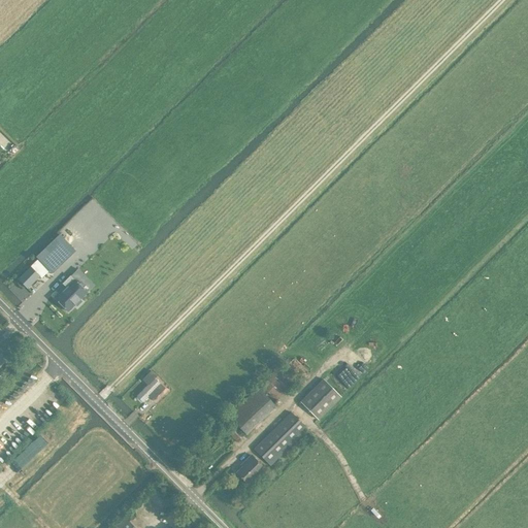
[(60,235),(36,257),(51,272),(74,251),(60,235)]
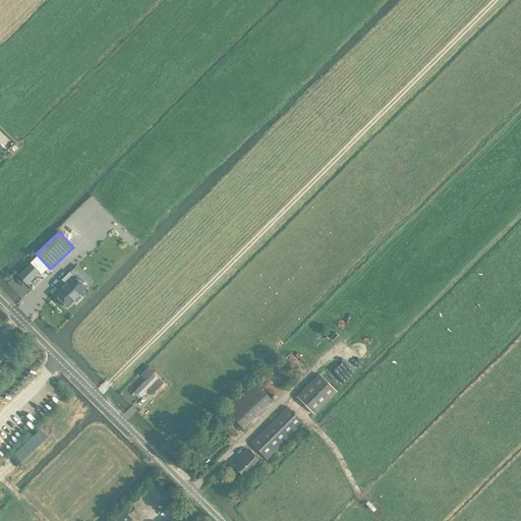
[(40,273),(41,275),(48,268),(37,256),(18,276),(27,285),(40,273)]
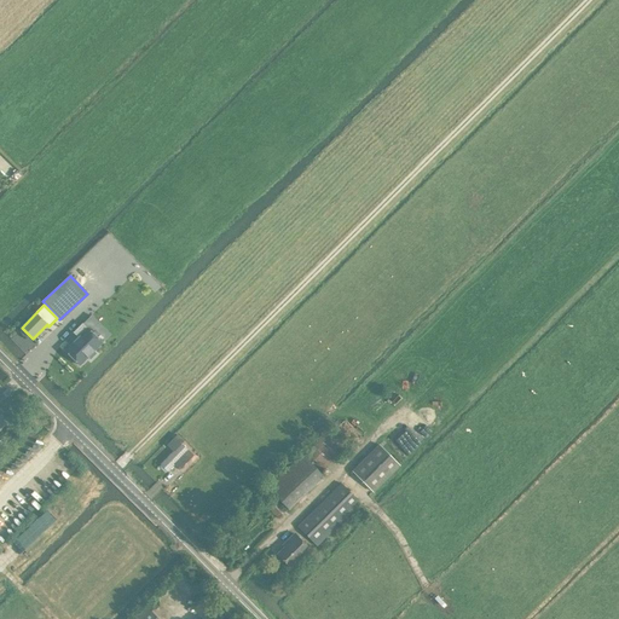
[(77,337),(64,351),(80,365),(87,358),(91,360),(97,354),(94,351),(102,343),(87,328),(87,329),(82,324),(74,333),(77,337)]
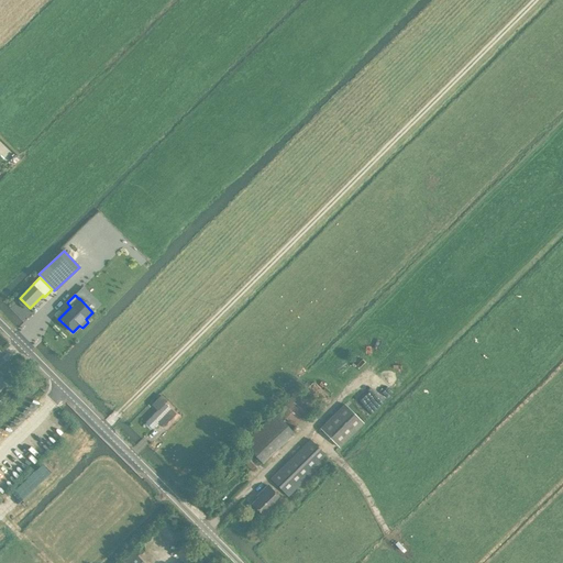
[(296,433),(291,429),(316,406),(300,389),(275,414),(275,412),(243,443),(263,464),(296,433)]
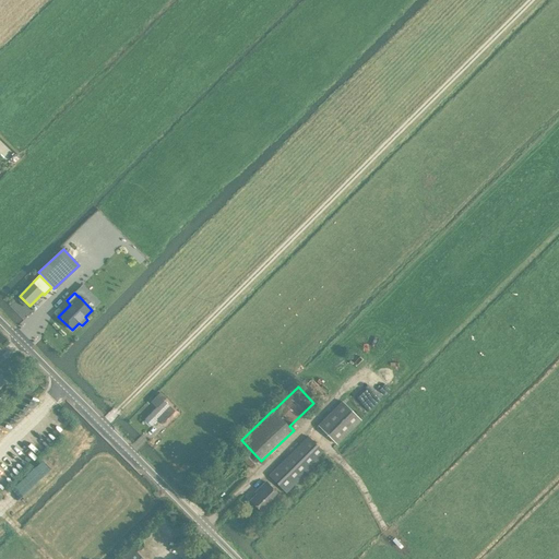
[(159,393),(151,402),(156,408),(144,420),(151,426),(158,418),(163,423),(174,412),(164,402),(166,399),(159,393)]
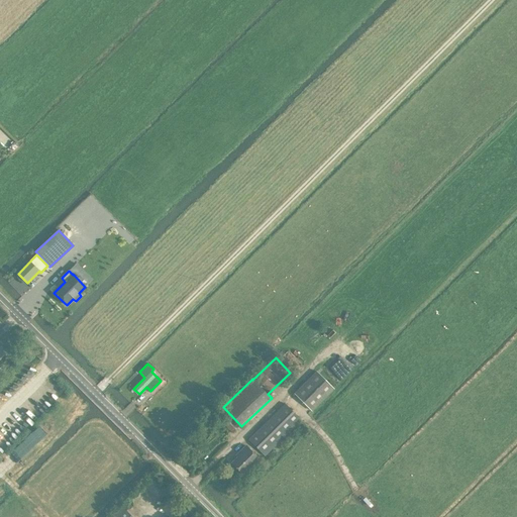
[(294,394),(311,411),(334,389),(317,372),(294,394)]
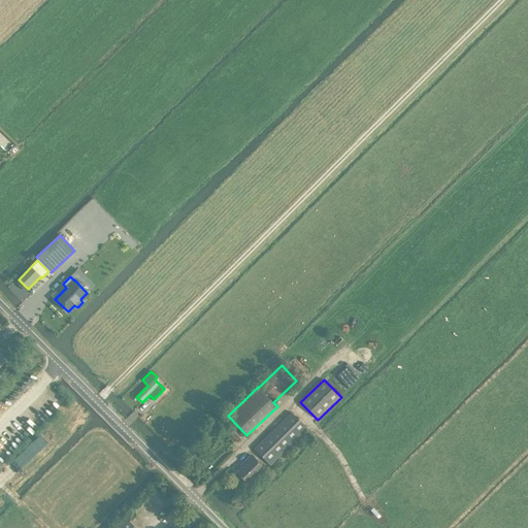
[(255,450),(270,466),(307,429),(292,413),(255,450)]
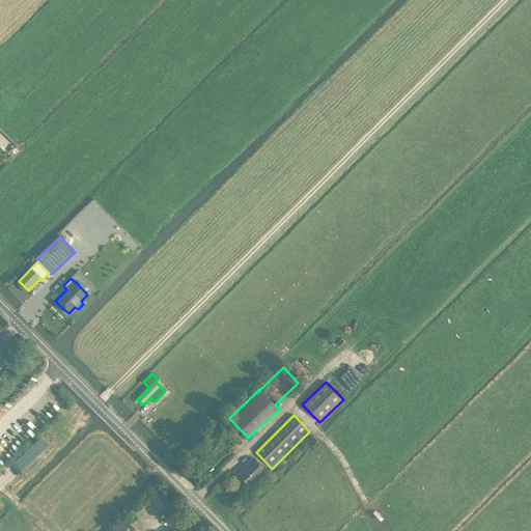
[(239,445),(245,439),(235,428),(228,435),(239,445)]
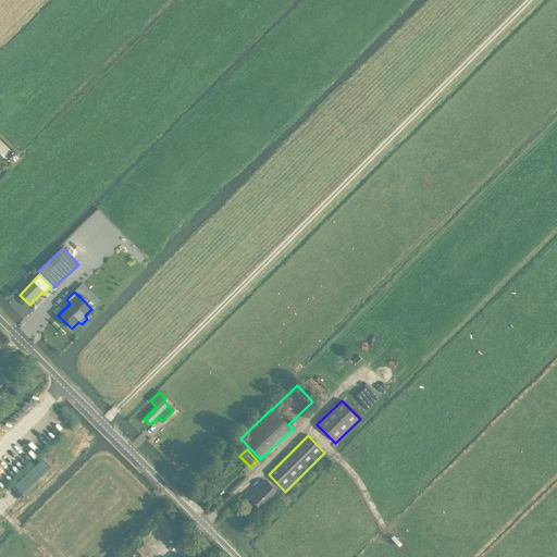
[(258,487),(259,489),(249,499),(261,511),(279,494),(264,481),(258,487)]
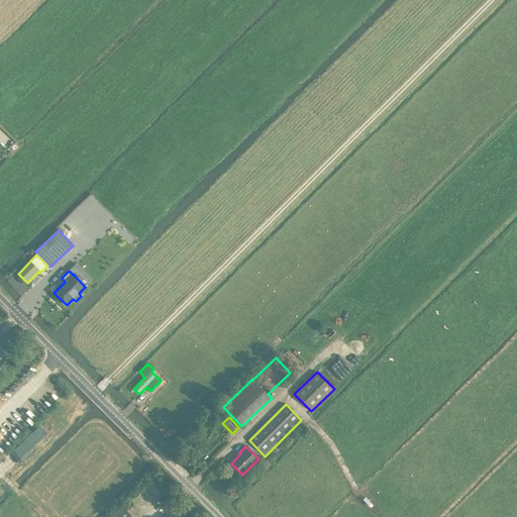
[(133,516),(123,506),(111,516),(133,516)]
